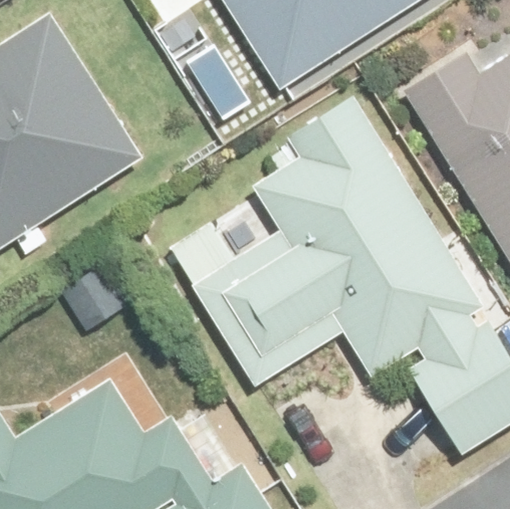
[(221,0),(279,90),(419,0),(221,0)]
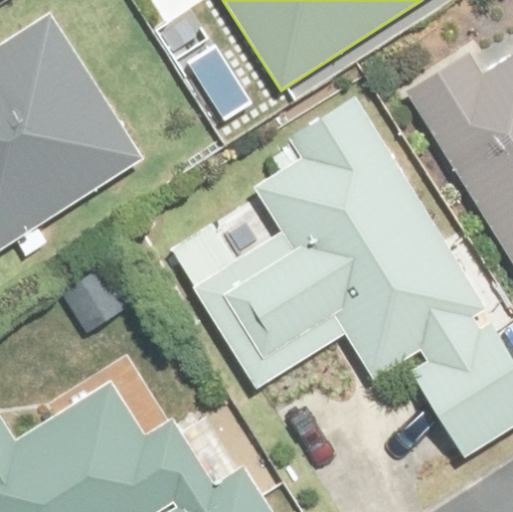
[(0,248),(146,154),(45,1),(0,30),(0,248)]
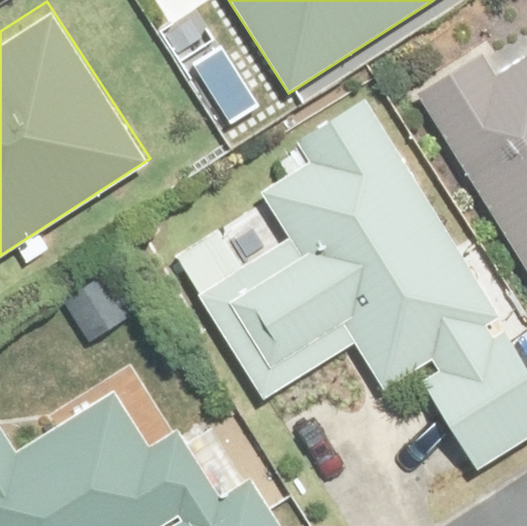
[(484,53),(414,98),(526,270),(526,59),(500,78),(484,53)]
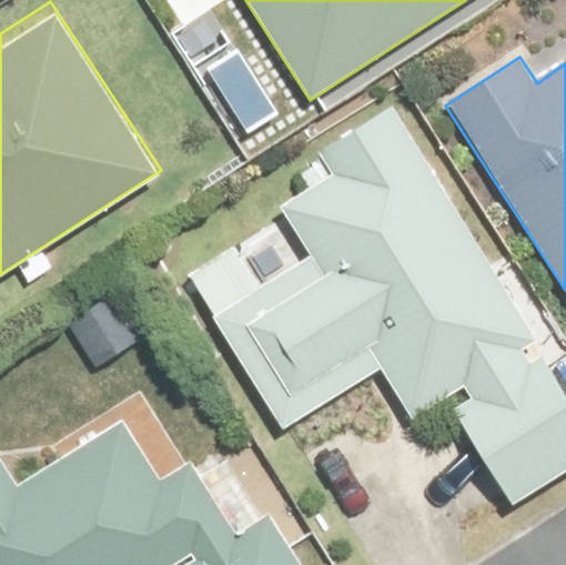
[(565,386),(391,103),(314,151),(327,173),(283,200),(315,251),(266,281),(241,240),(185,275),(283,434),(381,374),(410,420),(447,397),(515,508),(565,476),(565,386)]
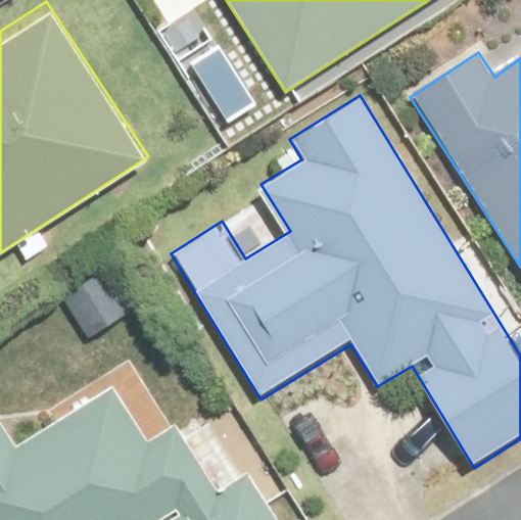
[(0,519),(280,519),(247,465),(214,485),(175,423),(144,441),(111,386),(19,442),(0,412),(0,519)]
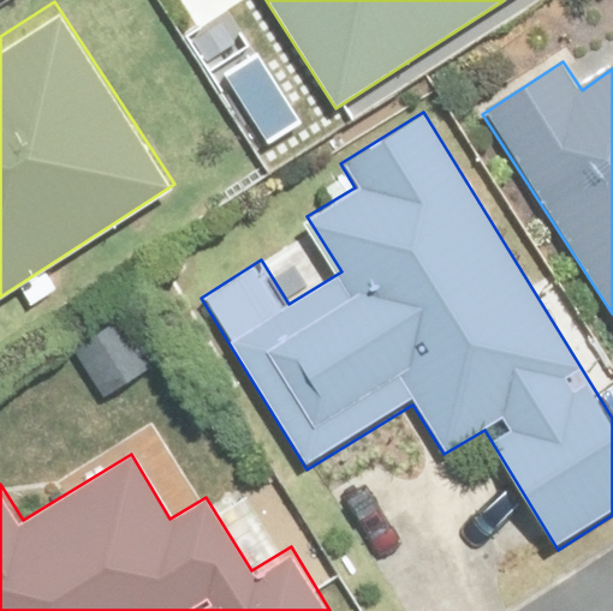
All buildings are outlined.
